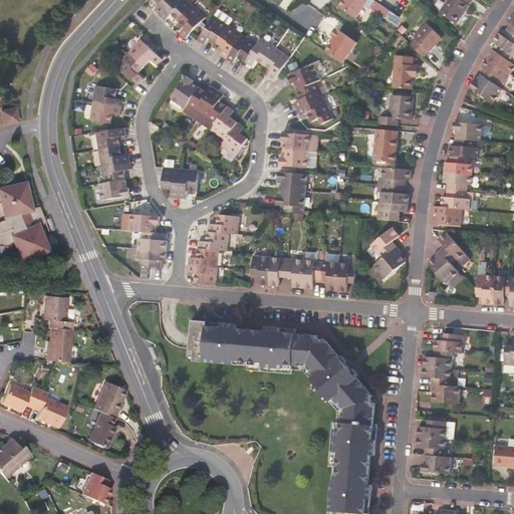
[(157,0),(158,1),(160,3),(161,4),(156,9),(161,14),(174,0),(157,0)]
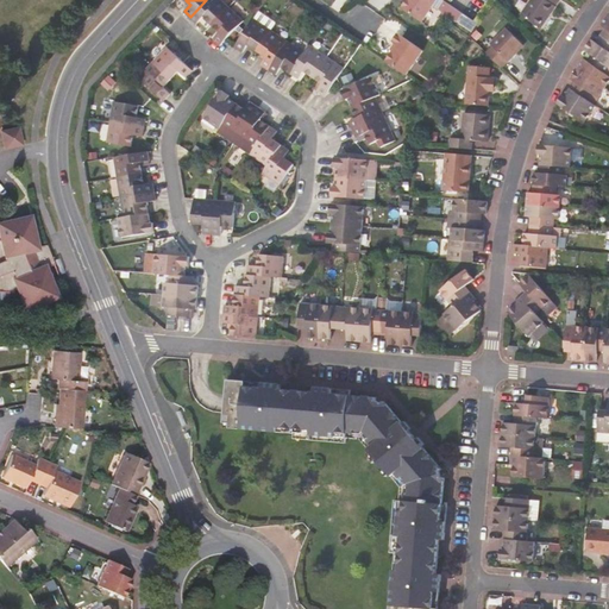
[(230,6),(223,0),(206,0),(190,17),(198,23),(203,17),(208,20),(213,25),(230,6)]
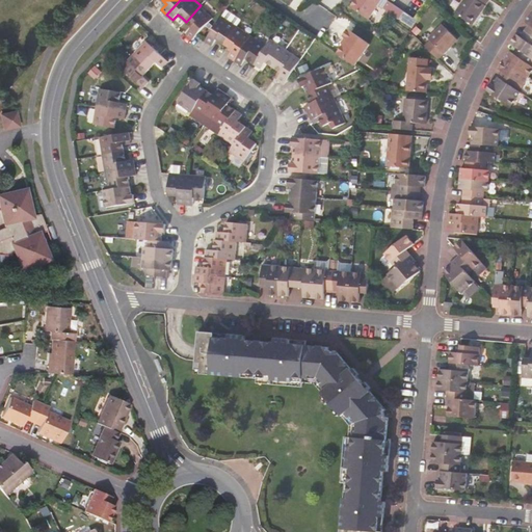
[(380,0),(355,0),(351,7),(369,18),(380,0)]
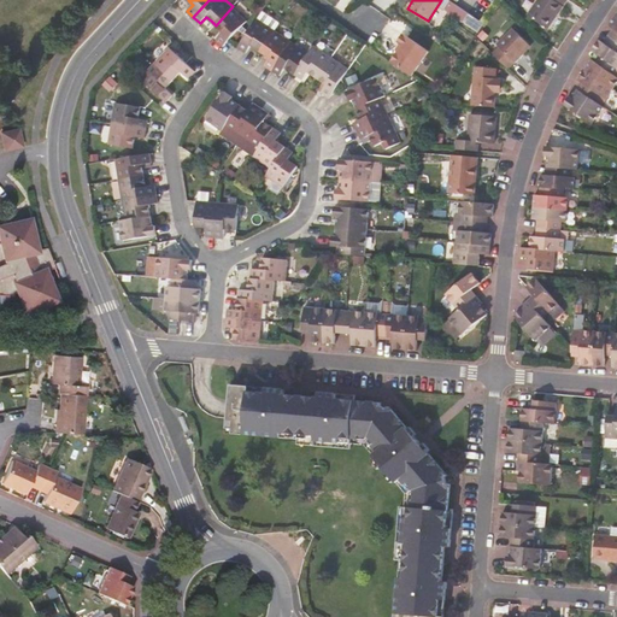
[(538,0),(528,15),(547,28),(565,0),(538,0)]
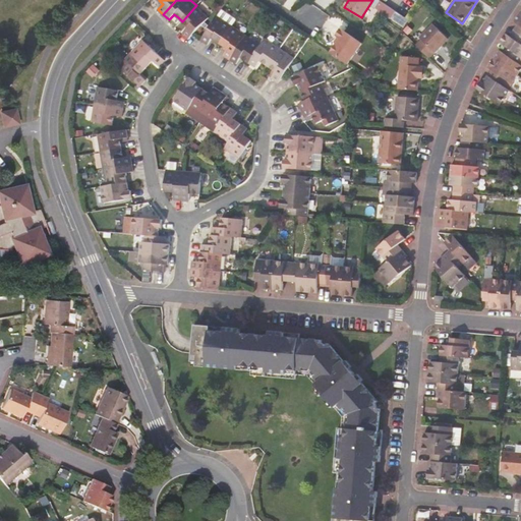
[(210,17),(196,5),(182,21),(185,23),(188,26),(183,33),(189,39),(194,33),(210,17)]
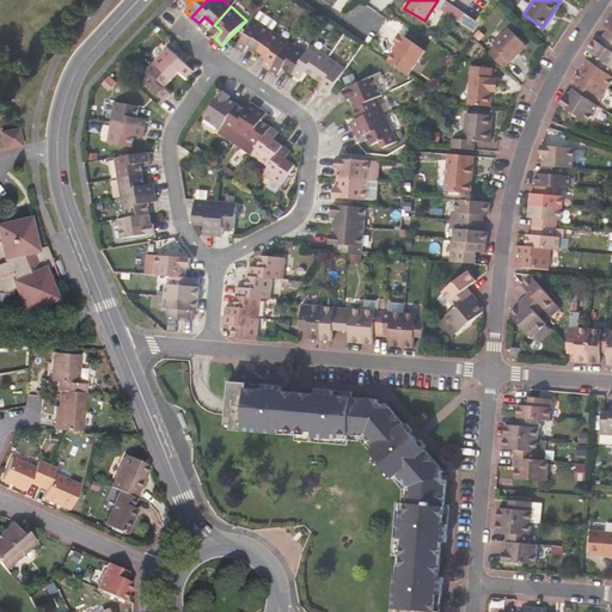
[(273,30),(256,18),(237,47),(245,51),(250,44),(254,47),(259,50),(273,30)]
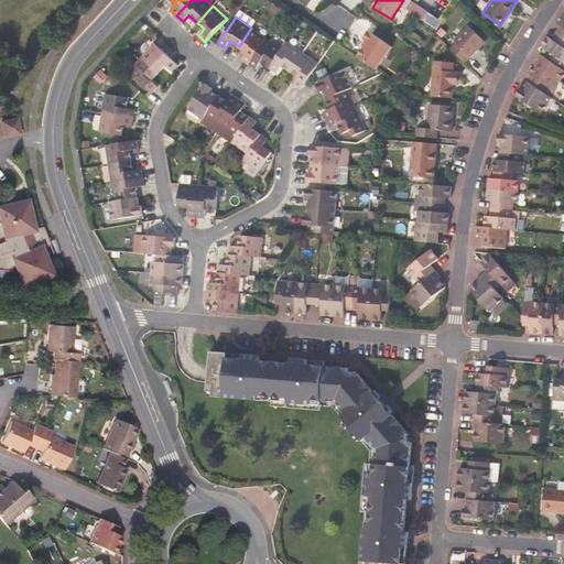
[(457,43),(452,49),(465,62),(486,41),(470,26),(455,41),(457,43)]
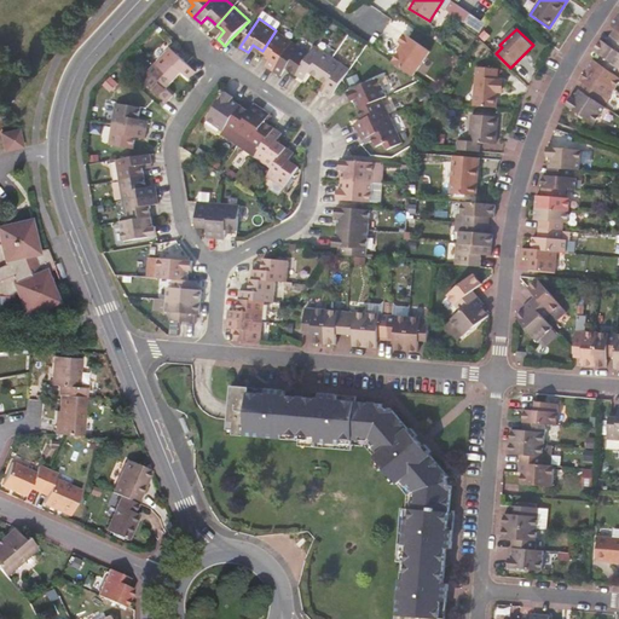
[(294,41),(276,30),(262,51),(266,55),(271,58),(266,65),(275,70),(294,41)]
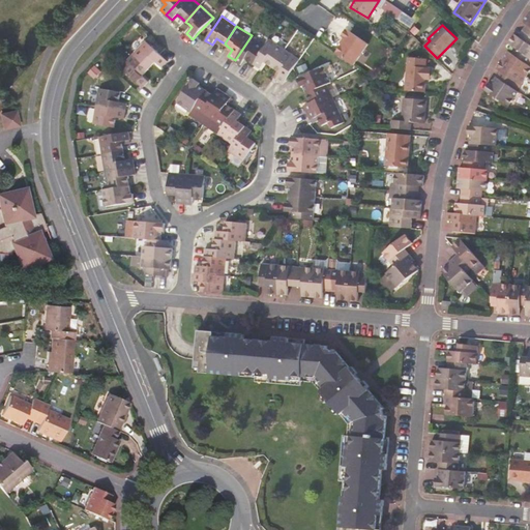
[(369,43),(347,29),(342,36),(346,39),(336,54),(354,65),(369,43)]
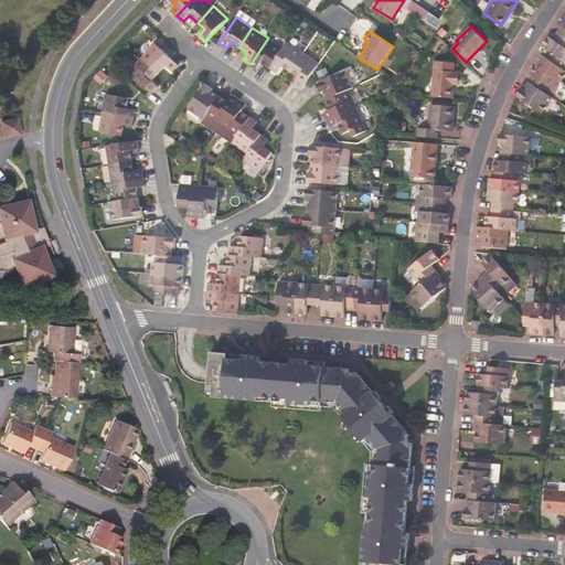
[(557,41),(562,35),(556,32),(553,39),(557,41)]
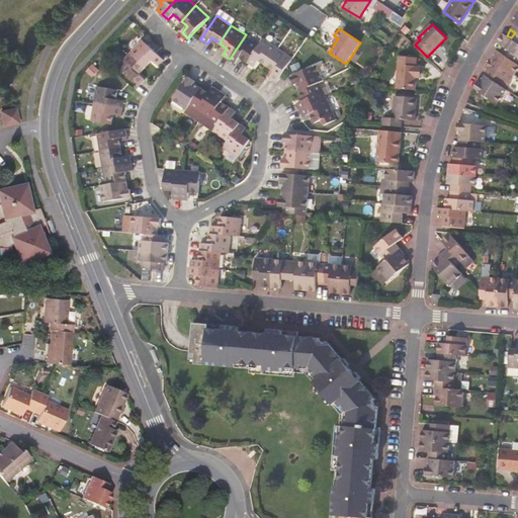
[(517,33),(515,32),(511,37),(507,35),(503,32),(500,36),(498,41),(504,46),(508,49),(517,55),(517,33)]
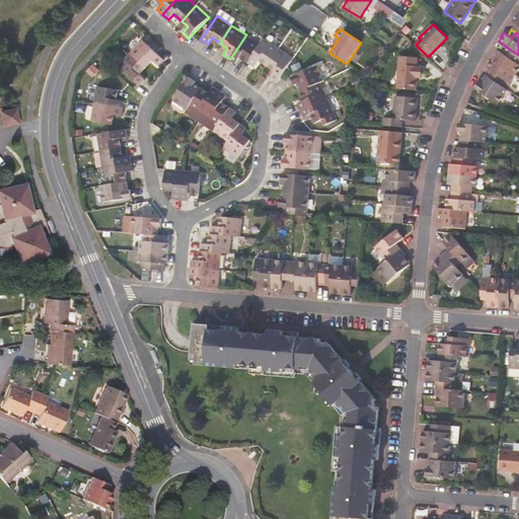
[(261,45),(246,34),(230,59),(236,63),(240,57),(244,59),(248,62),(261,45)]
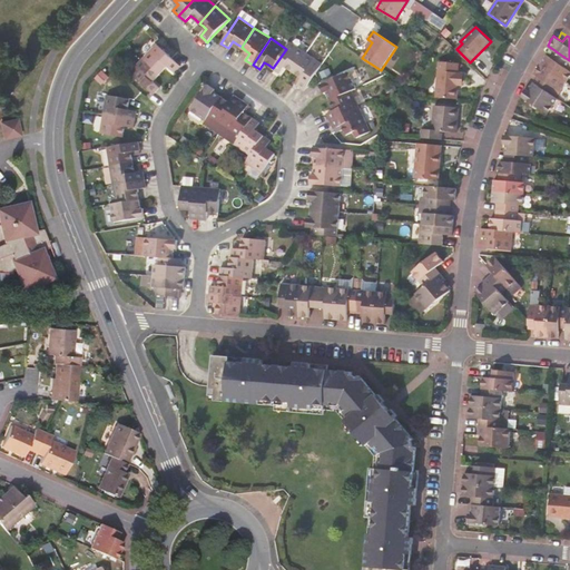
[(306,52),(291,42),(286,49),(273,68),(279,74),(285,66),(288,69),(294,72),(306,52)]
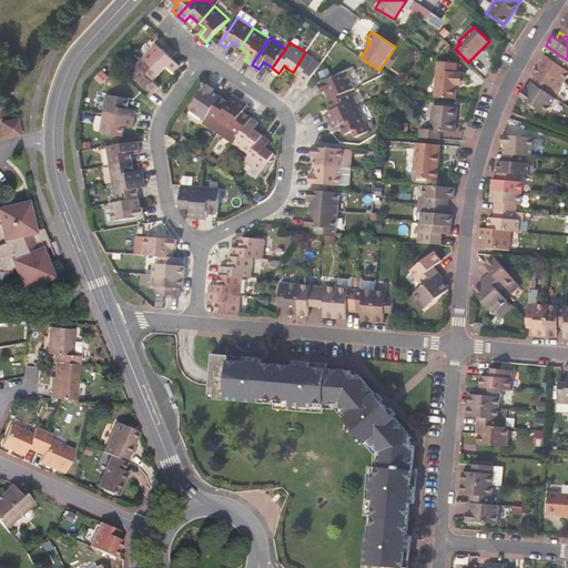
[(156,43),(143,57),(160,73),(164,68),(168,66),(173,71),(180,64),(172,58),(156,43)]
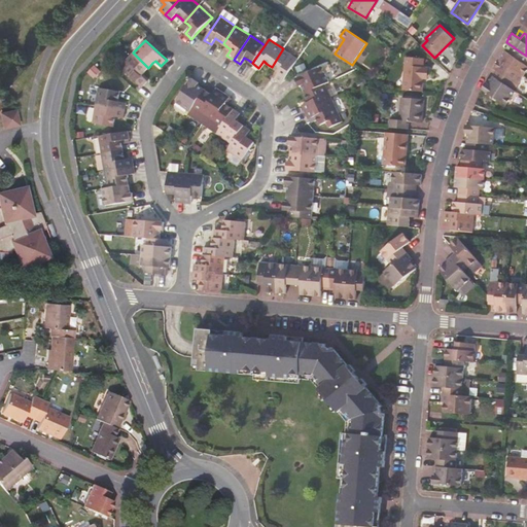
[(513,56),(517,49),(513,46),(508,53),(513,56)]
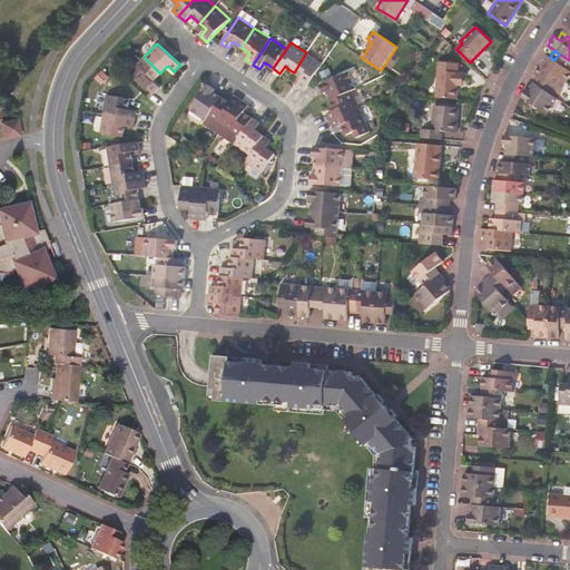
[(323,64),(306,52),(294,72),(297,75),(302,78),(297,85),(305,90),(318,70),(323,64)]
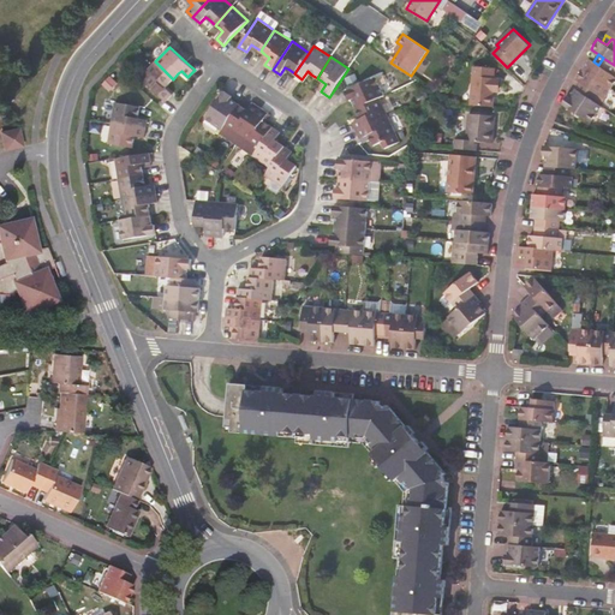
[(614,76),(614,75),(614,72),(614,65),(603,58),(598,65),(593,61),(590,59),(586,64),(583,69),(611,88),(614,82),(614,76)]
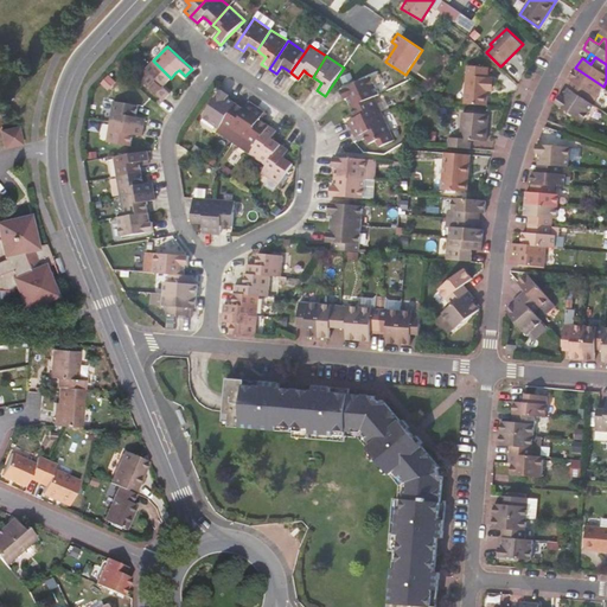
[(138,76),(160,96),(164,100),(170,93),(164,87),(166,83),(171,78),(153,61),(138,76)]
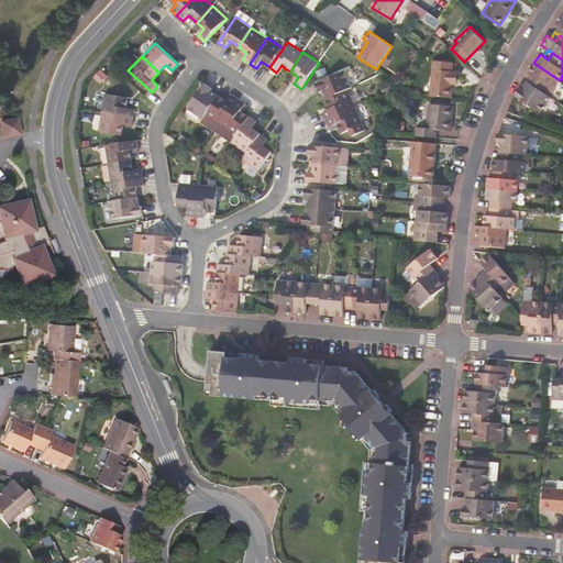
[(432,69),(430,96),(433,96),(452,97),(453,83),(456,83),(457,70),(454,70),(455,63),(435,61),(434,69),(432,69)]
